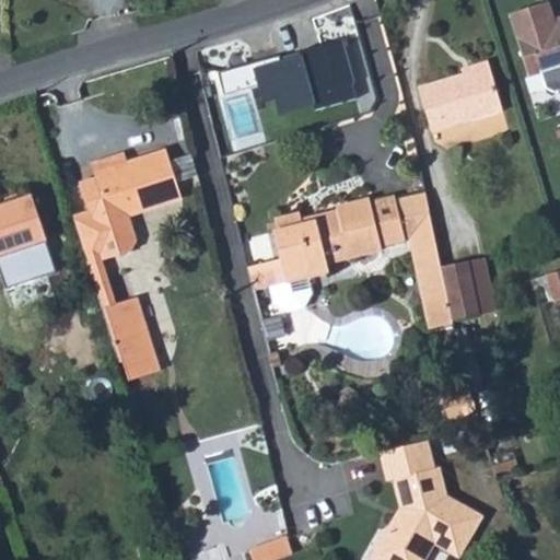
[(559,27),(559,28),(558,22),(552,3),(512,15),(532,80),(543,77),(548,92),(557,96),(559,95),(559,27)]
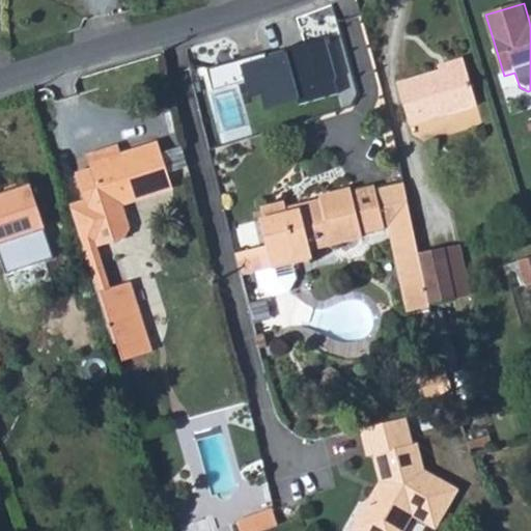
[(270,50),(242,58),(251,91),(262,88),(267,103),(300,94),(301,99),(341,88),(326,32),(270,48),(270,50)]
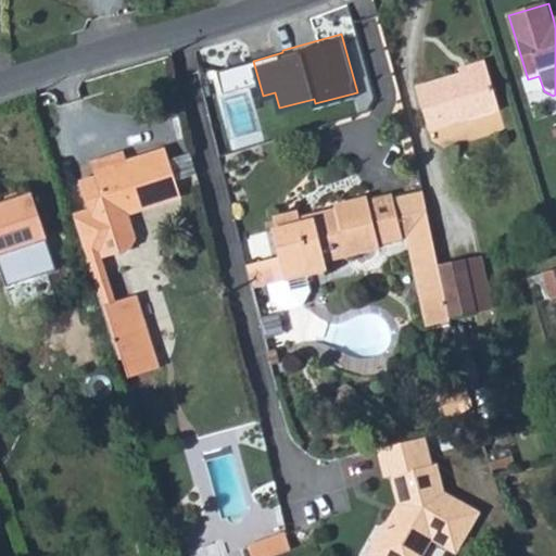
[(458,67),(460,73),(487,65),(484,59),(458,67)]
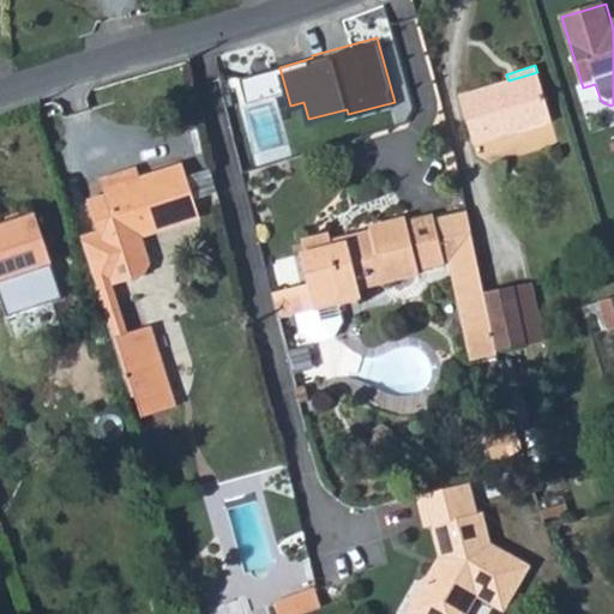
[(509,80),(471,91),(459,95),(473,143),(551,120),(537,72),(509,80)]
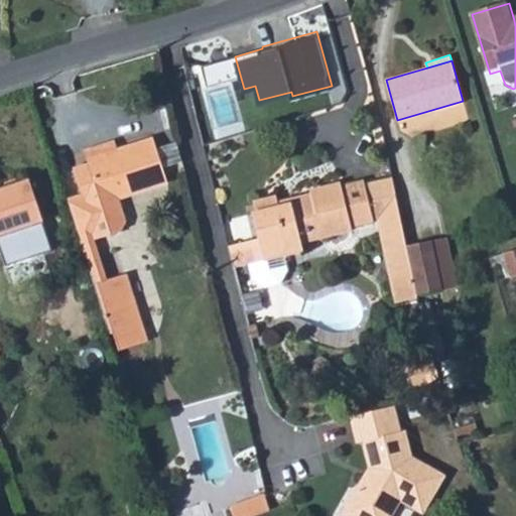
[(89,163),(75,168),(86,204),(70,210),(79,237),(99,231),(102,240),(119,234),(125,222),(117,199),(167,181),(153,137),(116,149),(88,158),(89,163)]
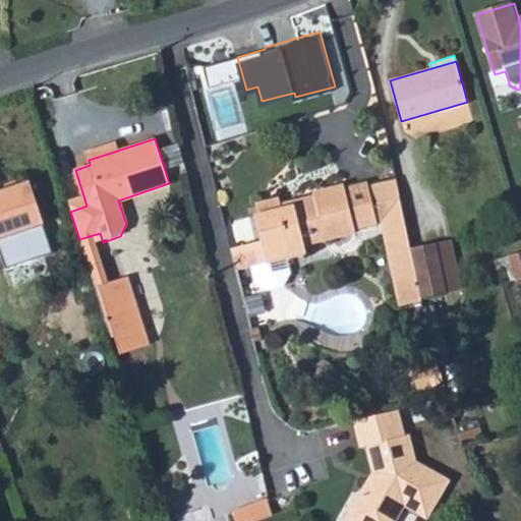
[(85,150),(89,160),(117,151),(114,140),(85,150)]
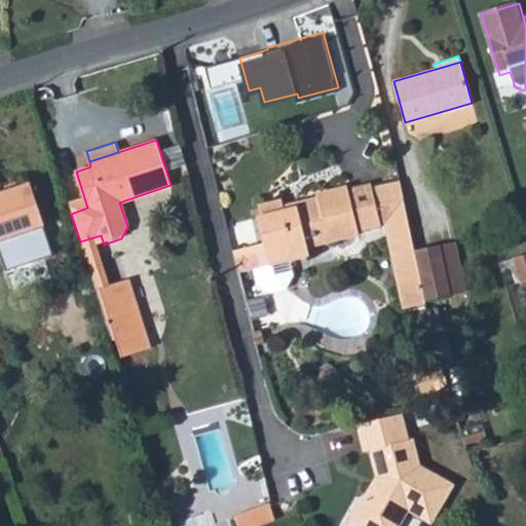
[(399,181),(372,188),(381,226),(389,252),(414,249),(399,181)]
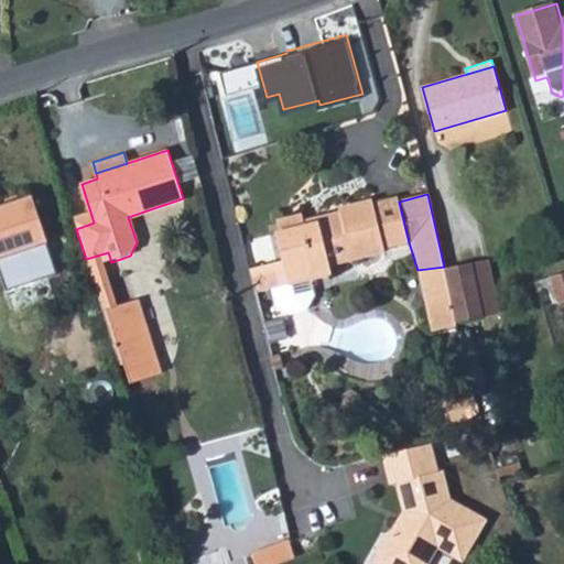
[(0,206),(0,256),(1,256),(4,266),(12,269),(42,260),(45,252),(42,242),(47,240),(32,196),(0,206)]
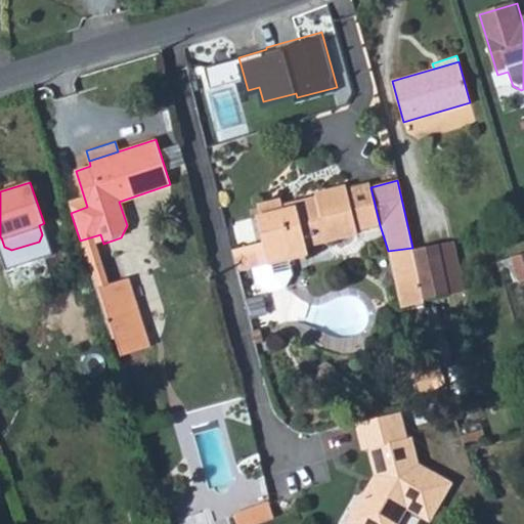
[(259,214),(255,215),(263,248),(233,256),(237,273),(253,269),(257,285),(269,292),(284,289),(292,275),(288,261),(309,256),(307,247),(358,234),(357,230),(380,225),(370,187),(369,182),(347,187),(346,183),(313,190),(314,195),(281,203),(280,197),(256,203),(259,214)]
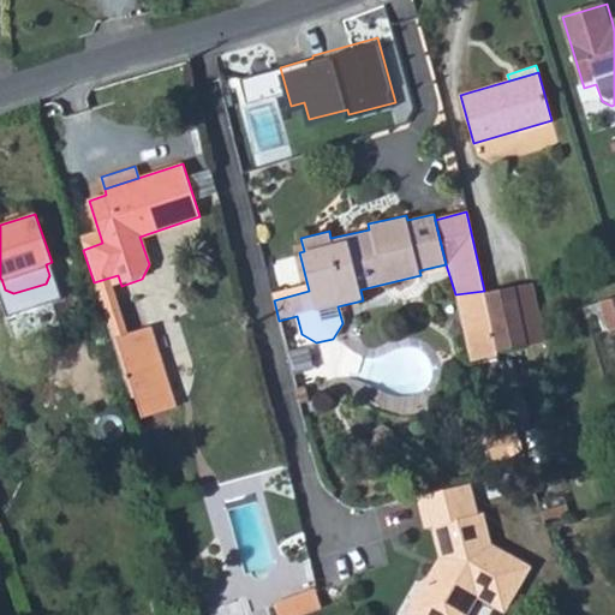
[(484,292),(496,348),(547,338),(535,281),(484,292)]
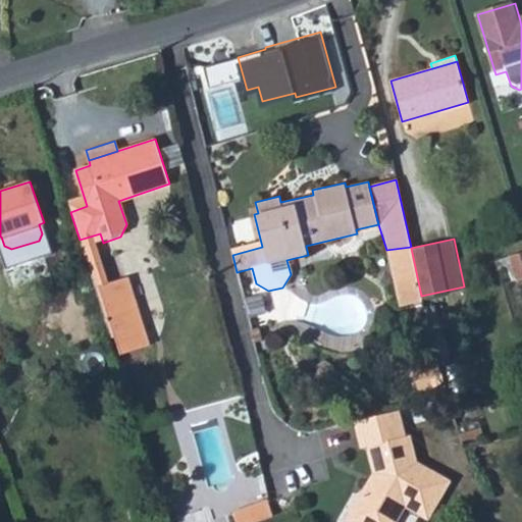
[(411,247),(387,252),(399,306),(422,300),(421,296),(411,248),(411,247)]
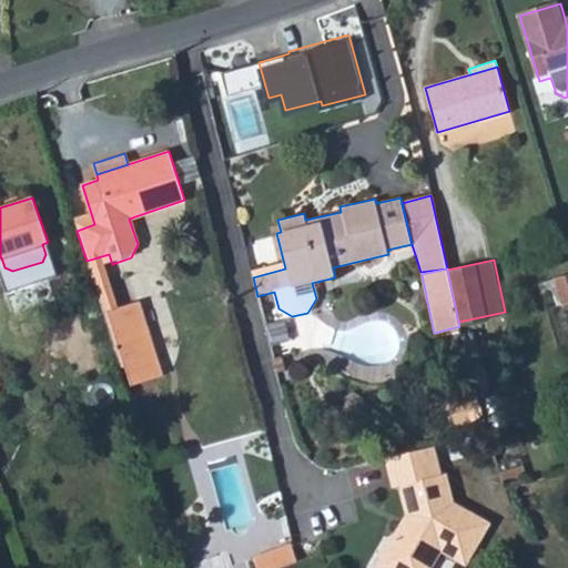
[(131,274),(114,280),(123,303),(140,297),(131,274)]
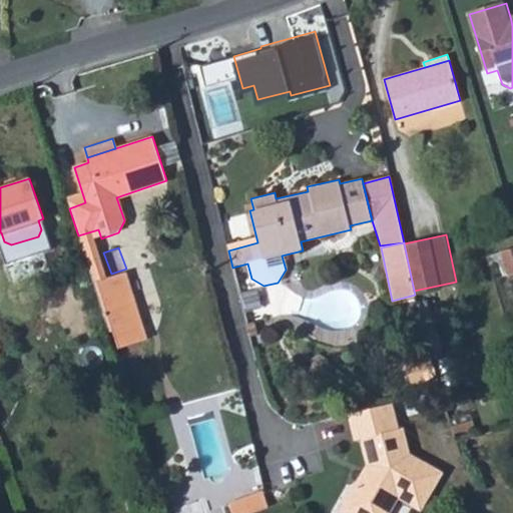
[(512,248),(501,252),(508,277),(512,275),(512,248)]
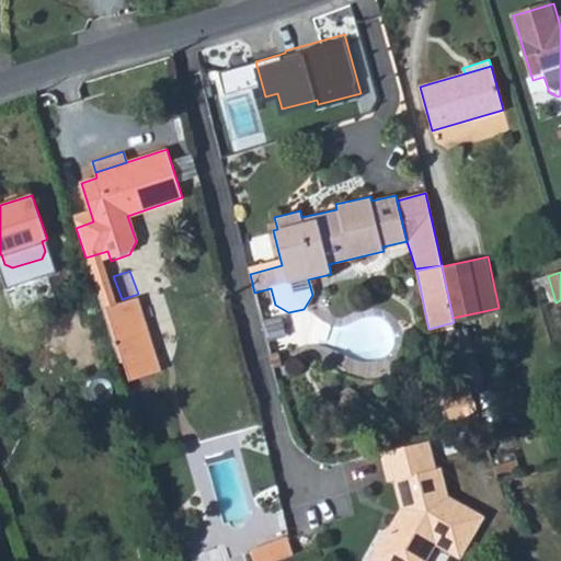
[(137,297),(102,308),(118,363),(153,352),(137,297)]
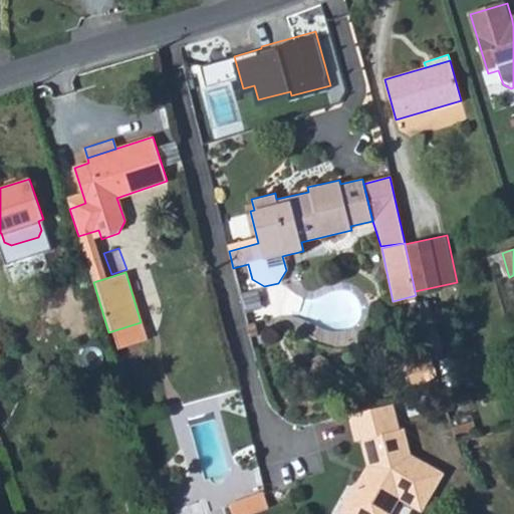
[(433,355),(407,362),(414,388),(440,380),(433,355)]
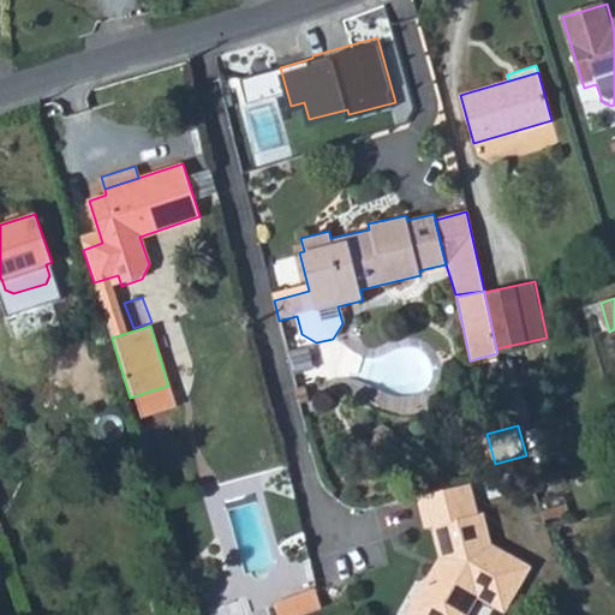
[(429,526),(435,524),(442,556),(445,562),(439,571),(433,573),(413,604),(415,611),(421,614),(463,614),(477,593),(502,610),(527,568),(490,545),(482,513),(476,514),(467,483),(421,495),(429,526)]
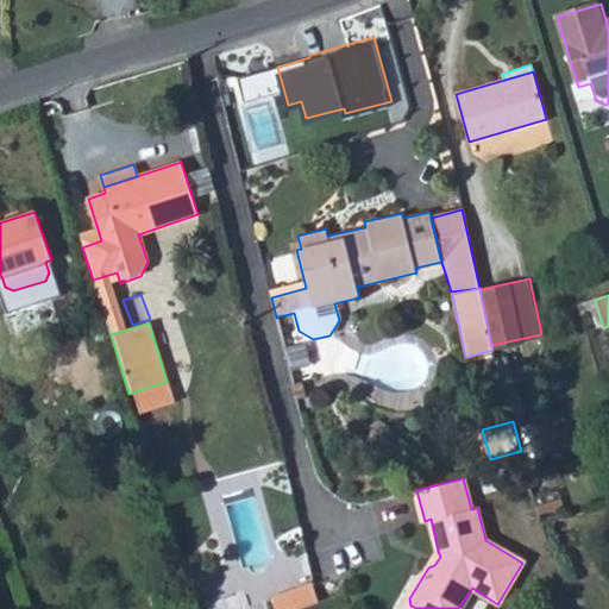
[(440,557),(438,551),(428,567),(434,565),(440,557)]
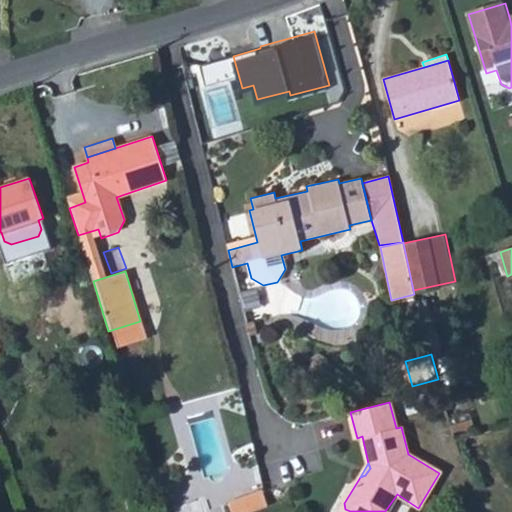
[(230,503),(232,511),(249,511),(268,505),(263,490),(230,503)]
